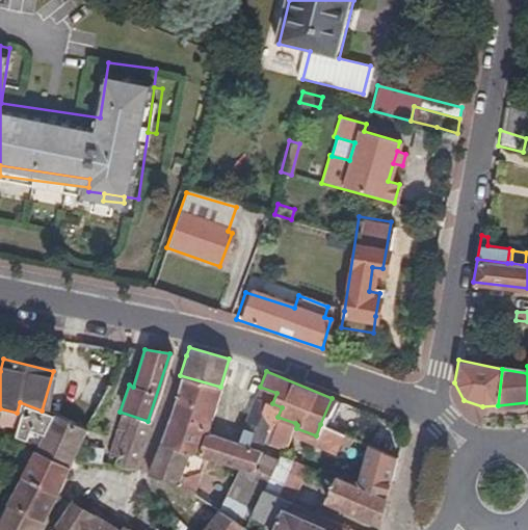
[(208,432),(220,387),(180,375),(157,442),(201,457),(208,432)]
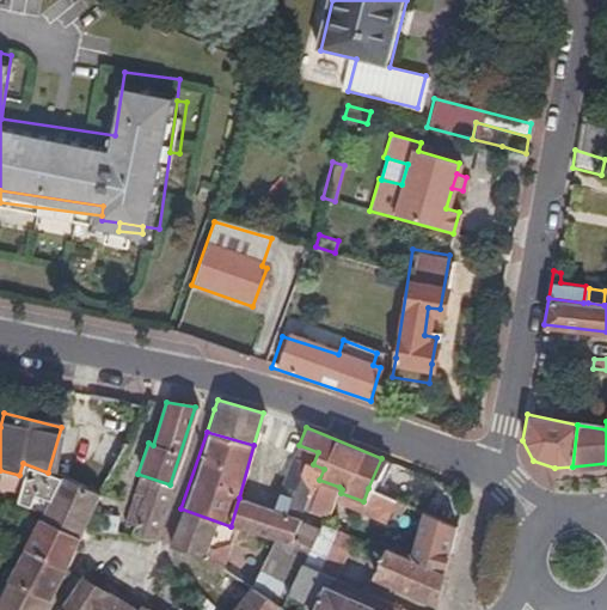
[(313,464),(318,452),(299,445),(294,457),(313,464)]
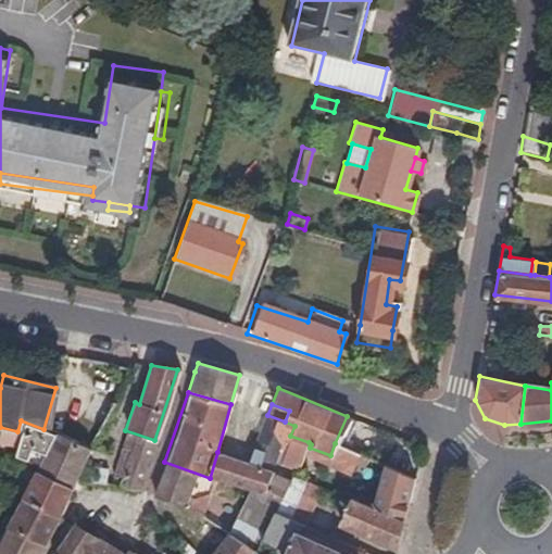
[(290,436),(295,426),(285,422),(267,415),(259,433),(277,441),(285,449),(279,463),(296,469),(309,442),(290,436)]
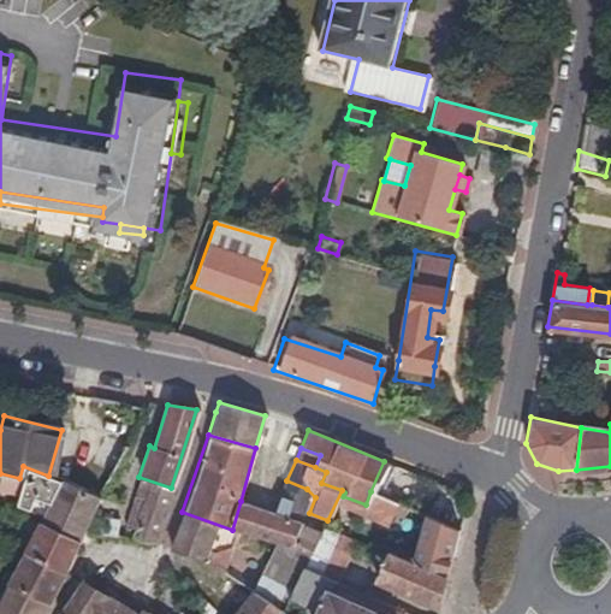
[(84,524),(98,496),(48,476),(23,466),(19,478),(19,480),(11,511),(37,523),(76,541),(79,533),(84,524)]
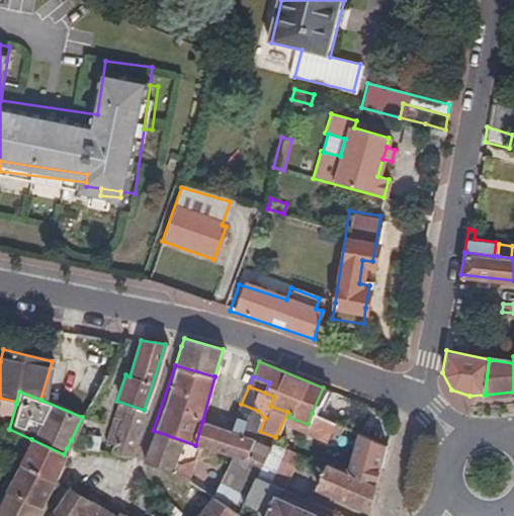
[(126,455),(144,410),(116,401),(103,442),(115,442),(114,454),(126,455)]
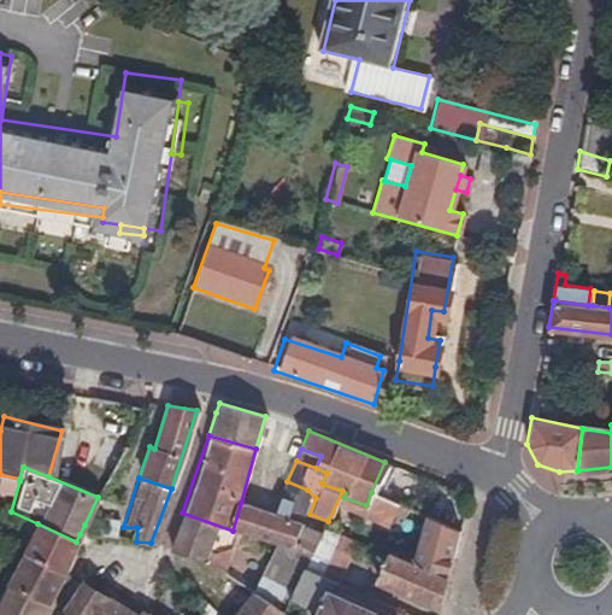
[(310,514),(316,498),(307,490),(287,481),(277,505),(304,515),(307,513),(310,514)]
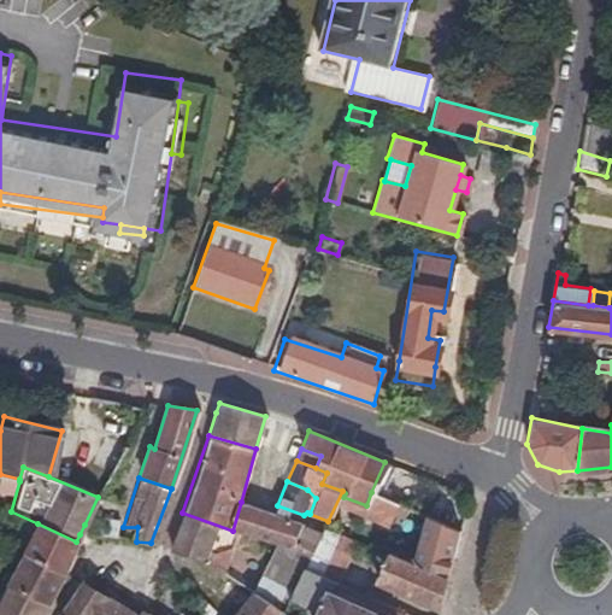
[(400,516),(404,507),(371,492),(366,505),(363,513),(387,522),(392,513),(400,516)]
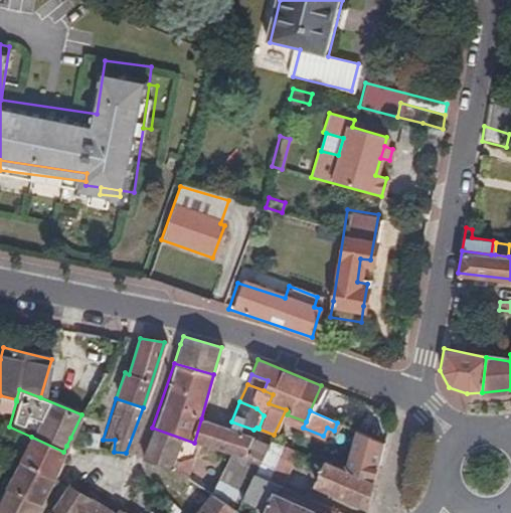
[(386,425),(382,421),(362,413),(355,430),(381,442),(386,425)]
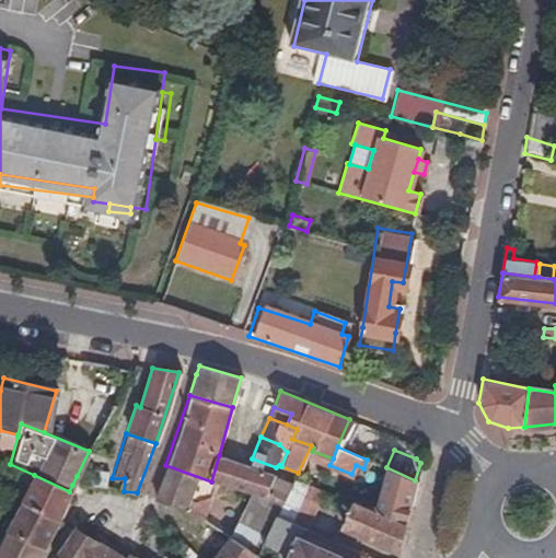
[(267,499),(275,476),(219,455),(211,481),(213,481),(252,495),(267,499)]
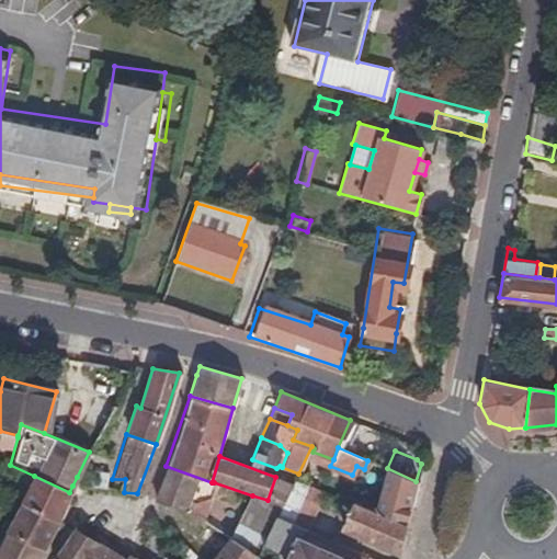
[(207,501),(214,482),(212,482),(166,466),(154,499),(185,510),(189,502),(207,501)]
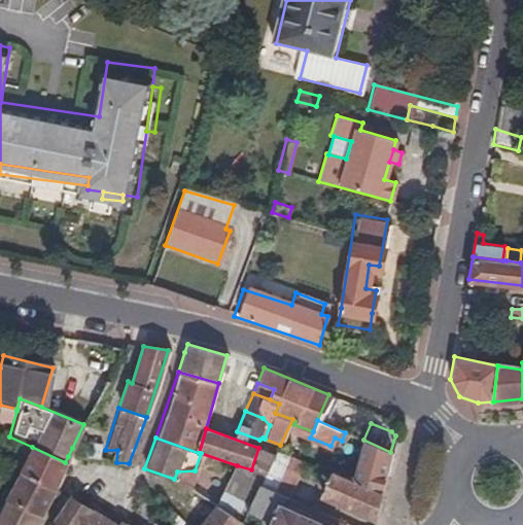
[(381,491),(390,452),(363,440),(351,480),(381,491)]
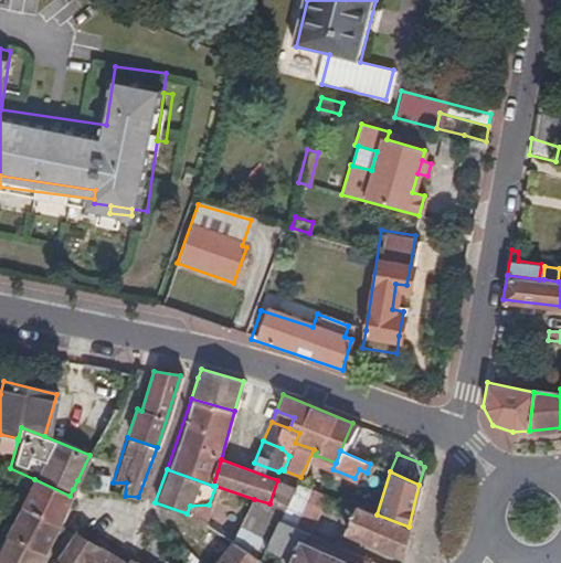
[(104,484),(106,476),(88,474),(86,490),(103,492),(104,484)]
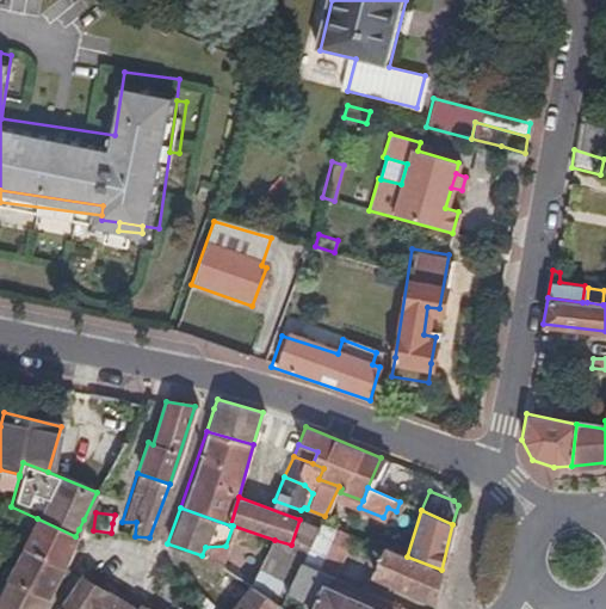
[(62,567),(75,536),(37,518),(22,549),(62,567)]
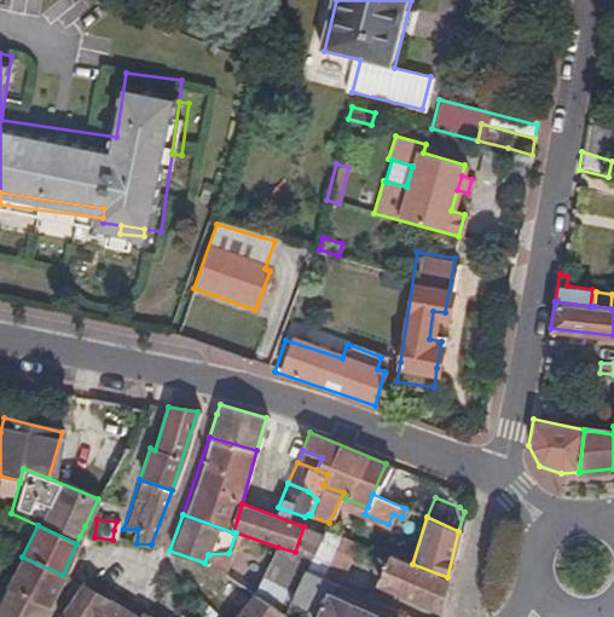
[(91,537),(92,526),(85,526),(80,536),(91,537)]
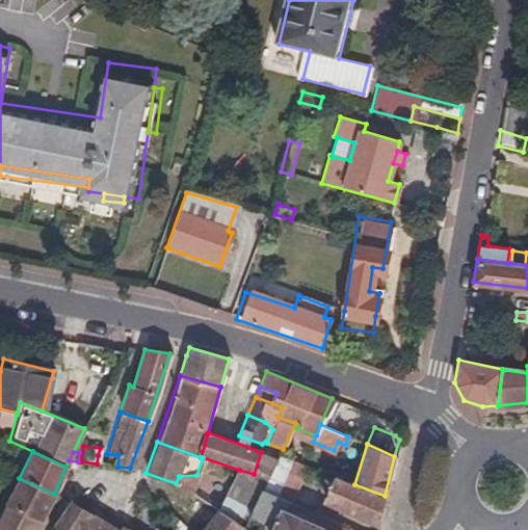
[(264,488),(279,458),(261,452),(254,474),(264,488)]
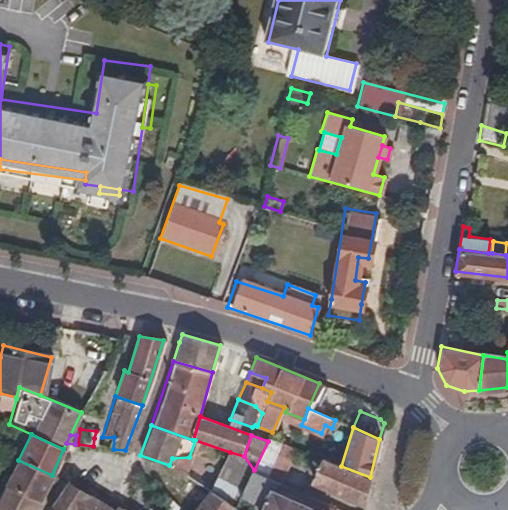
[(266,475),(283,443),(277,440),(260,473),(266,475)]
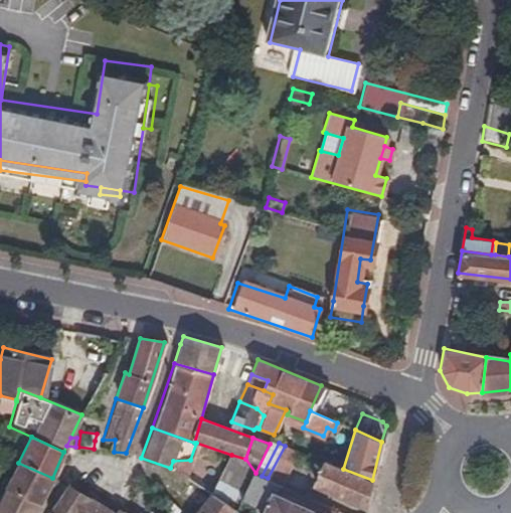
[(276,482),(294,449),(285,446),(268,478),(276,482)]
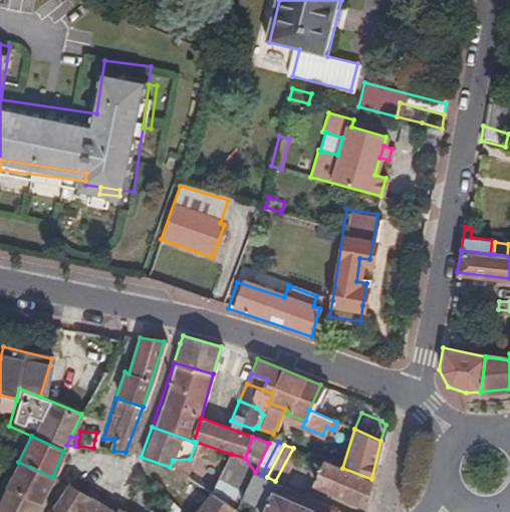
[(242,496),(255,472),(245,458),(231,454),(217,482),(242,496)]
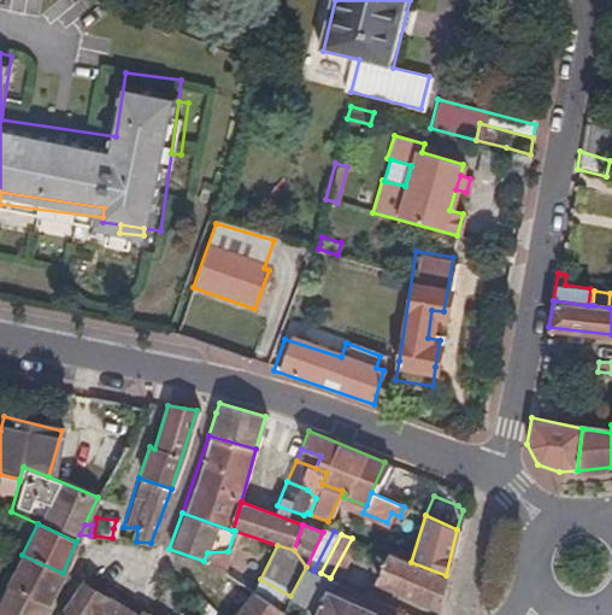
[(437,607),(446,575),(411,562),(386,551),(374,579),(437,607)]
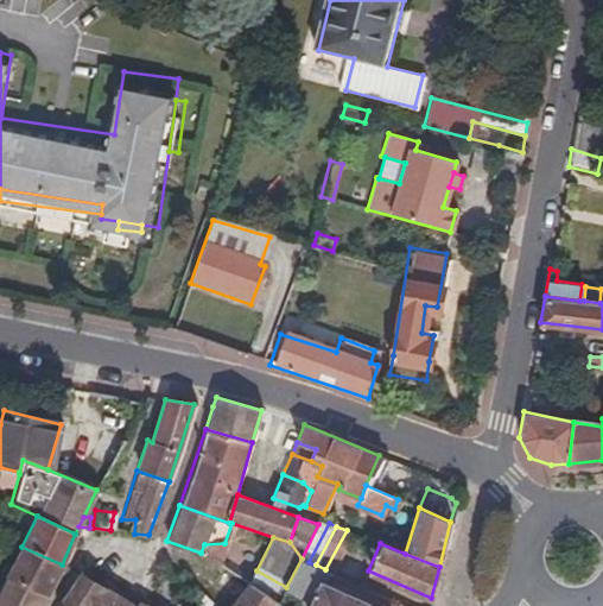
[(44,595),(62,565),(21,547),(0,587),(0,605),(36,605),(40,594),(44,595)]
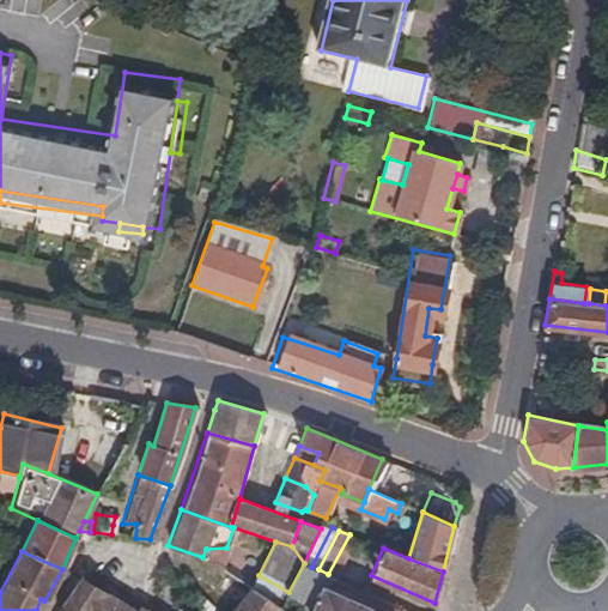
[(376,610),(327,590),(333,576),(328,574),(318,569),(311,567),(304,563),(289,592),(289,593),(320,606),(316,610),(376,610)]
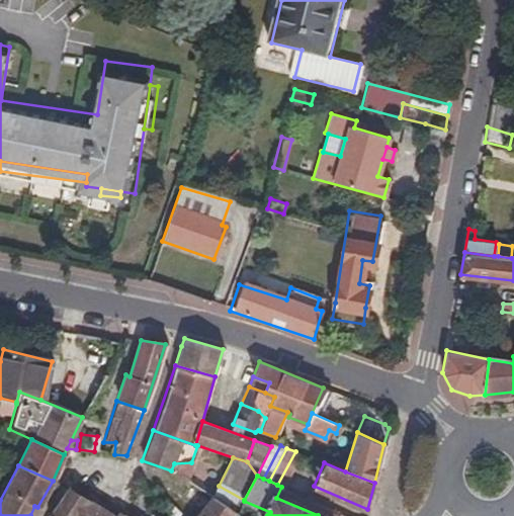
[(119,515),(120,515),(72,485),(67,491),(64,489),(46,515),(119,515)]
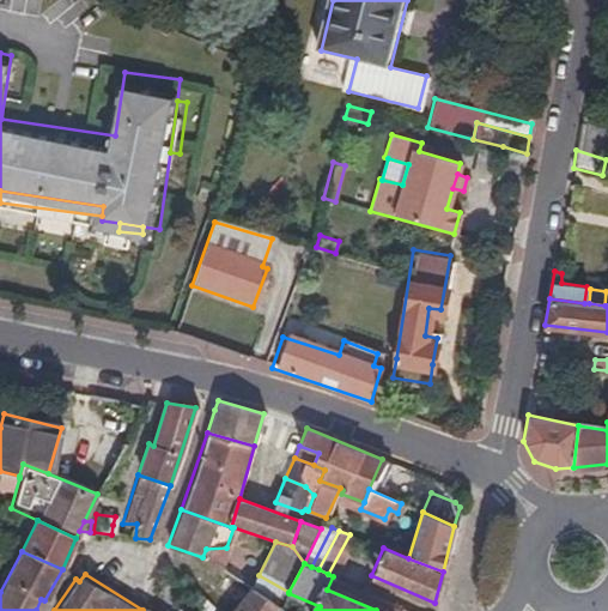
[(271,610),(278,610),(289,593),(289,592),(259,575),(257,575),(250,591),(271,610)]
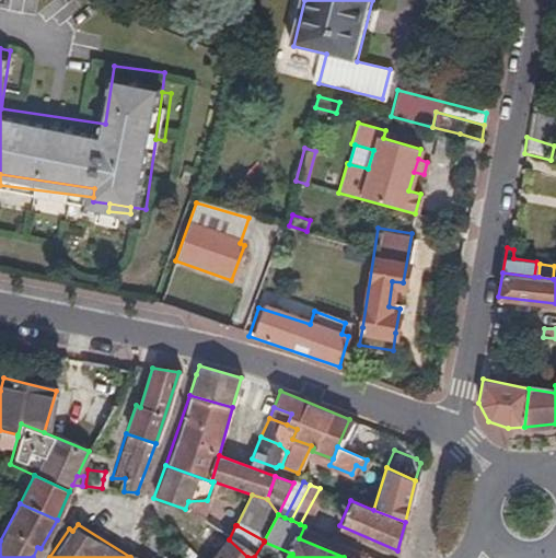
[(365,557),(367,555),(304,526),(299,538),(344,557),(365,557)]
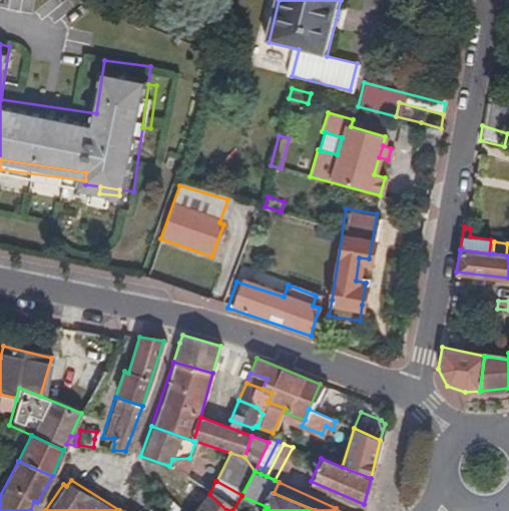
[(226,510),(209,494),(193,510),(226,510)]
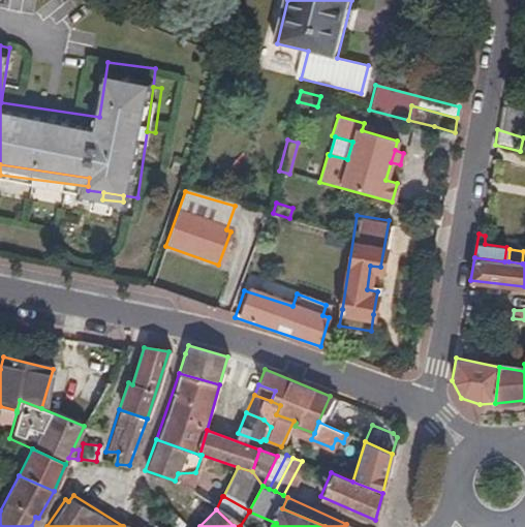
[(176,526),(178,524),(158,514),(155,520),(162,526),(176,526)]
